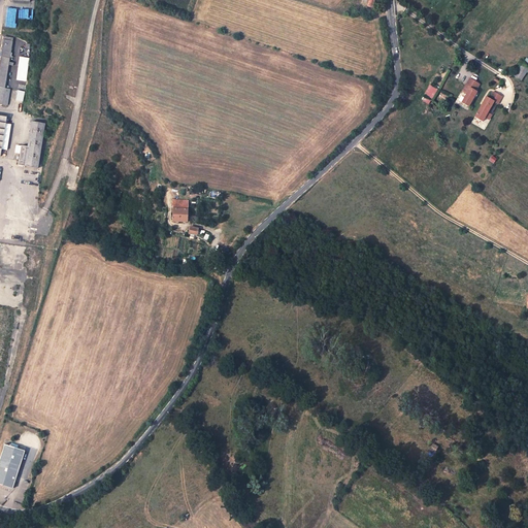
[(18,28),(20,9),(6,7),(4,27),(18,28)]
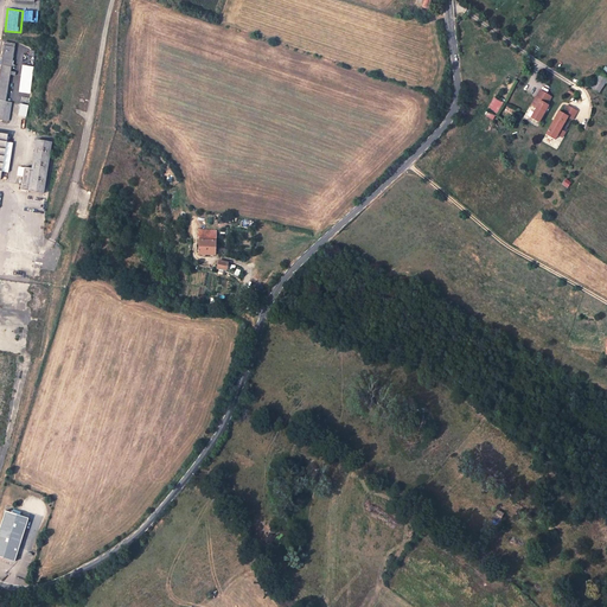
[(5,43),(0,74),(0,120),(8,121),(12,103),(6,102),(16,44),(5,43)]
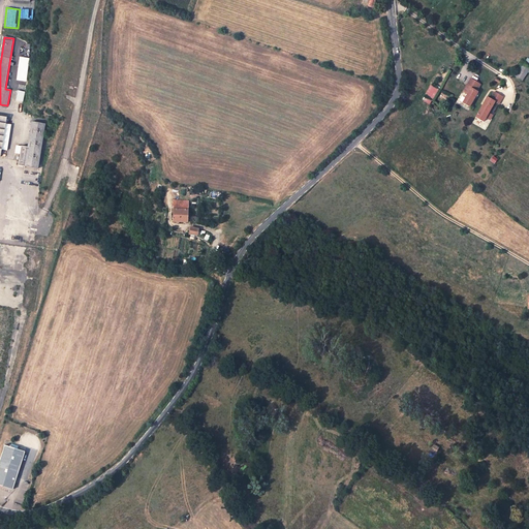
[(19,68),(26,69),(27,61),(21,60),(19,68)]
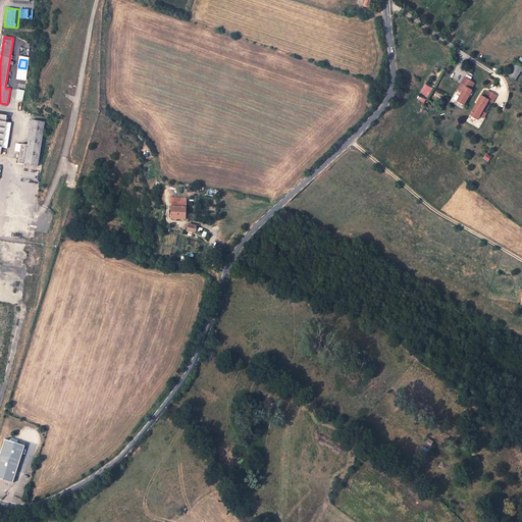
[(513,68),(509,75),(515,80),(519,73),(513,68)]
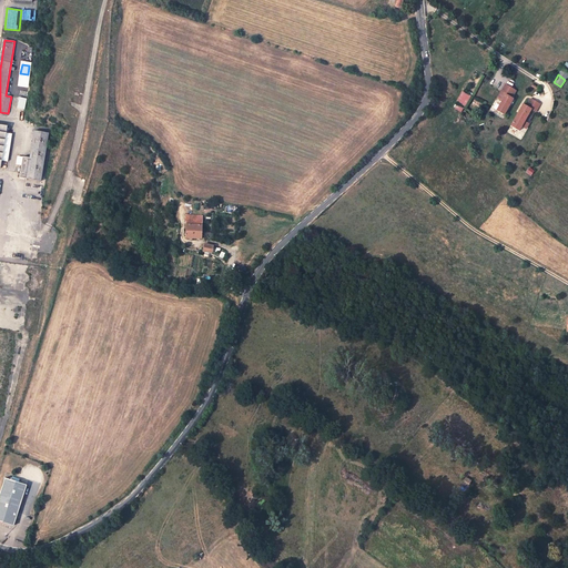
[(496,110),(503,114),(511,98),(510,98),(515,90),(506,84),(498,99),(500,101),(496,110)]
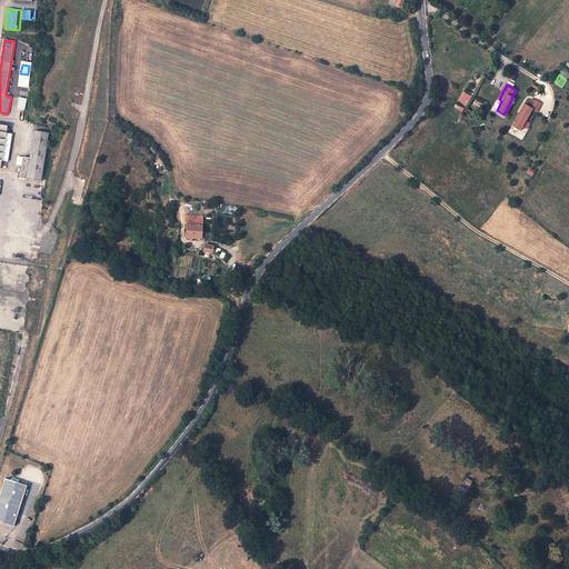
[(506,85),(497,99),(499,99),(507,85),(506,85)]
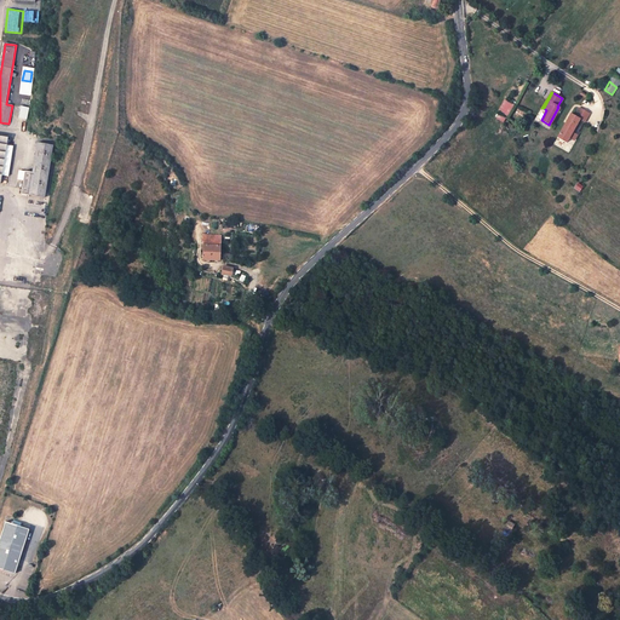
[(497,110),(506,116),(514,105),(504,99),(497,110)]
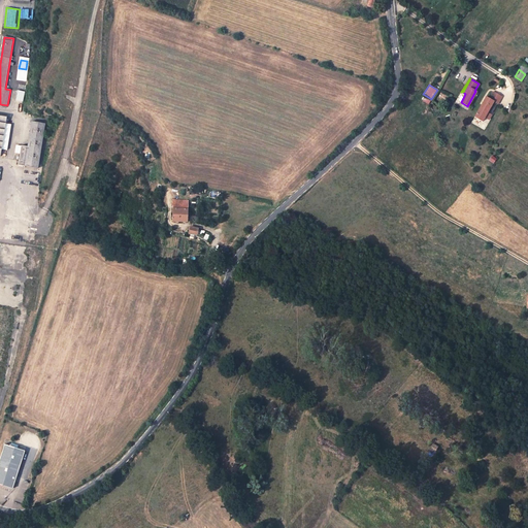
[(19,91),(17,101),(23,102),(25,92),(19,91)]
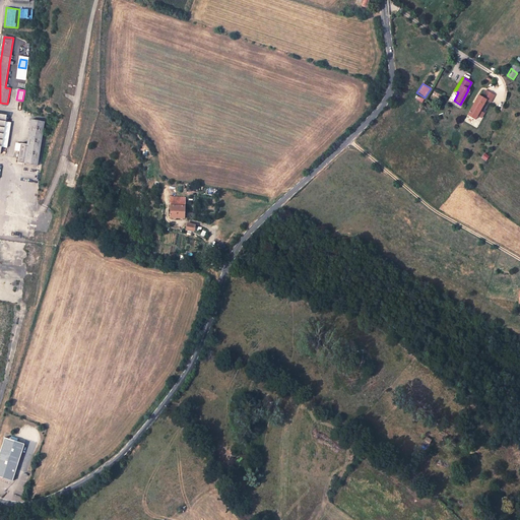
[(478,95),(467,115),(473,119),(476,115),(480,118),(482,113),(478,111),(484,100),(489,102),(493,94),(484,90),(480,96),(478,95)]
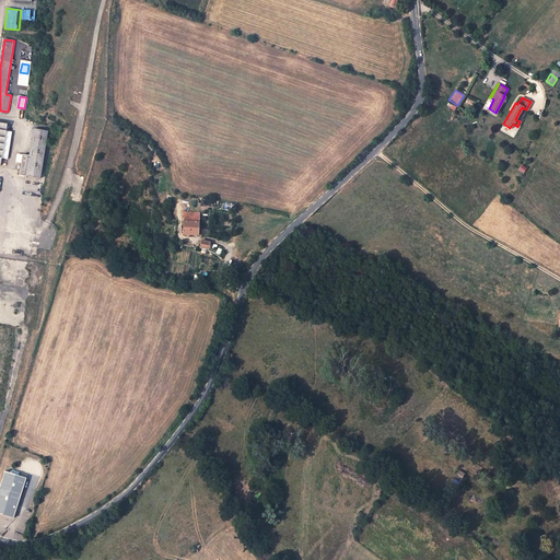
[(23,154),(20,175),(41,178),(48,131),(34,129),(31,156),(23,154)]
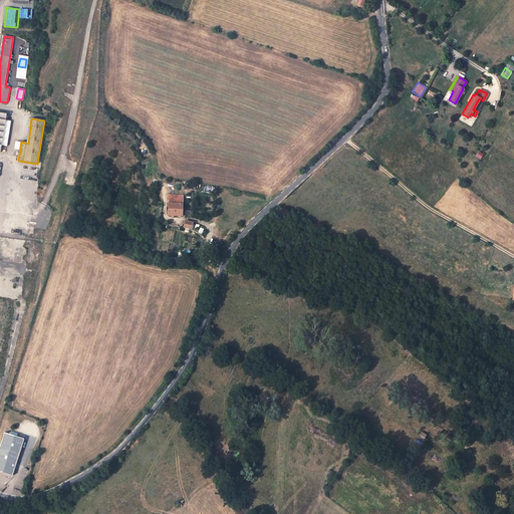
[(169,195),(169,216),(183,217),(183,197),(169,195)]
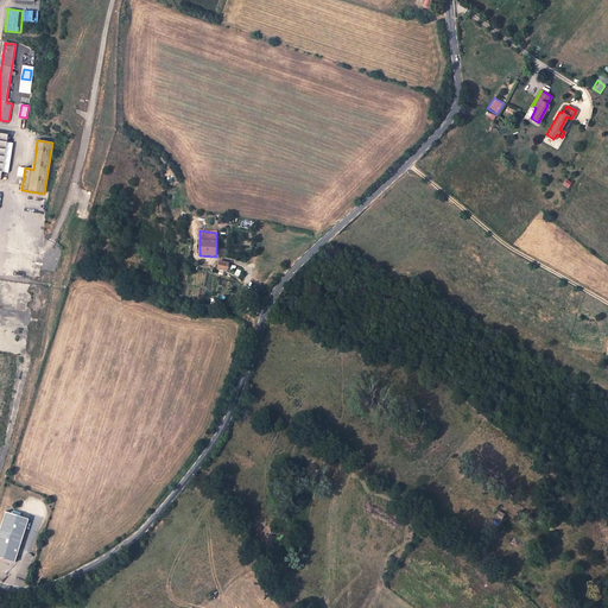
[(219,261),(217,270),(226,271),(228,264),(219,261)]
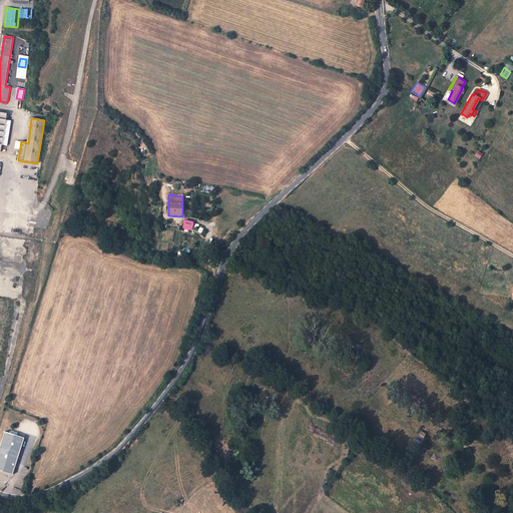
[(426,434),(420,431),(418,437),(423,440),(426,434)]
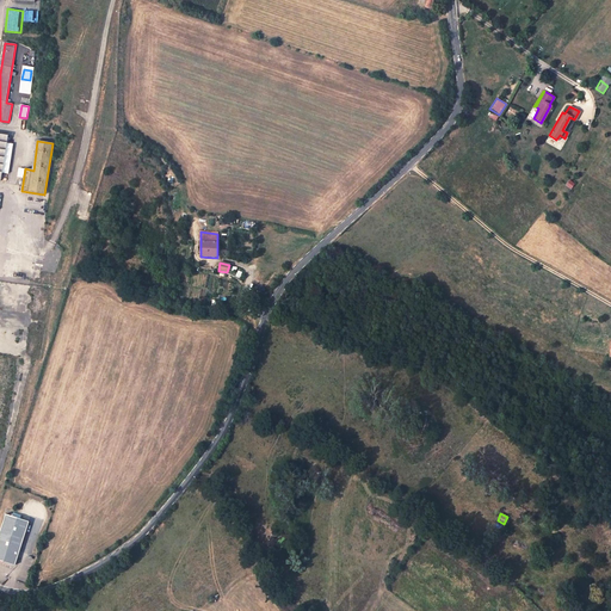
[(6,516),(0,532),(0,560),(16,565),(29,523),(6,516)]
